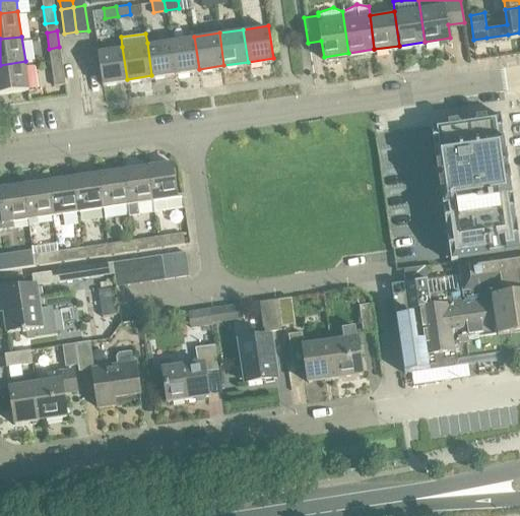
[(194,37),(171,40),(176,72),(199,69),(194,37)]
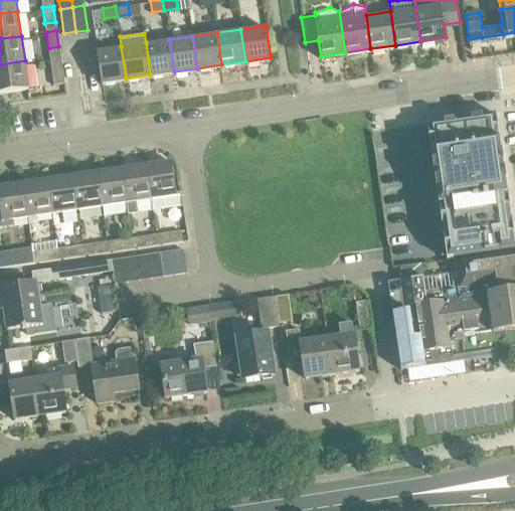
[(174,71),(169,39),(146,42),(150,74),(174,71)]
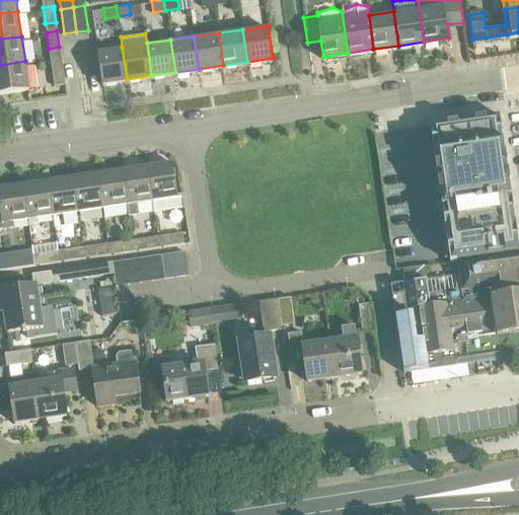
[(97,51),(102,83),(127,79),(122,47),(97,51)]
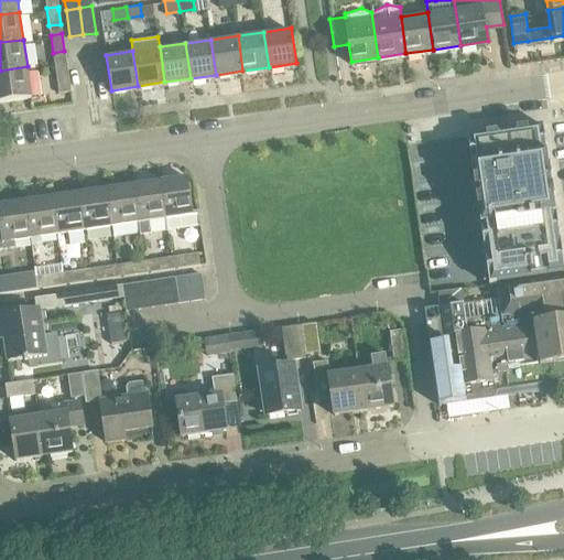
[(66,61),(54,63),(57,81),(68,79),(66,61)]
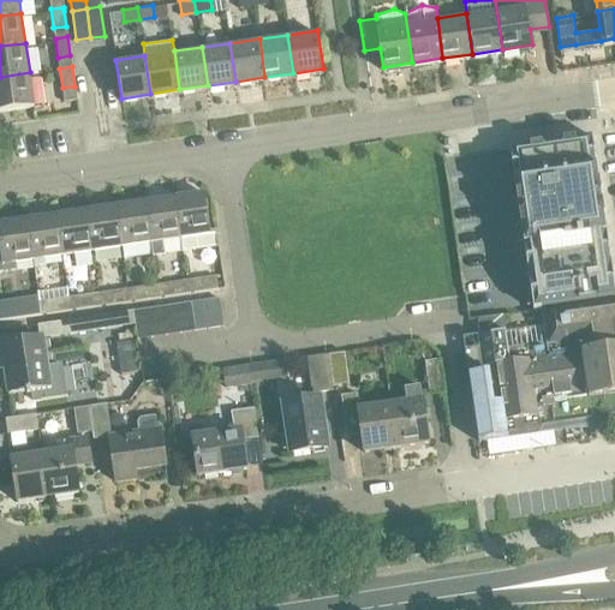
[(0,108),(35,103),(30,72),(0,77),(0,108)]
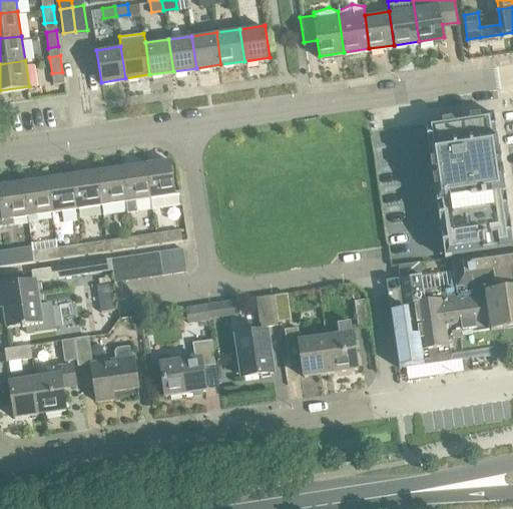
[(443,118),(425,120),(429,146),(433,174),(437,201),(441,229),(444,256),(512,245),(509,220),(505,192),(501,164),(497,137),(493,111),(443,118)]
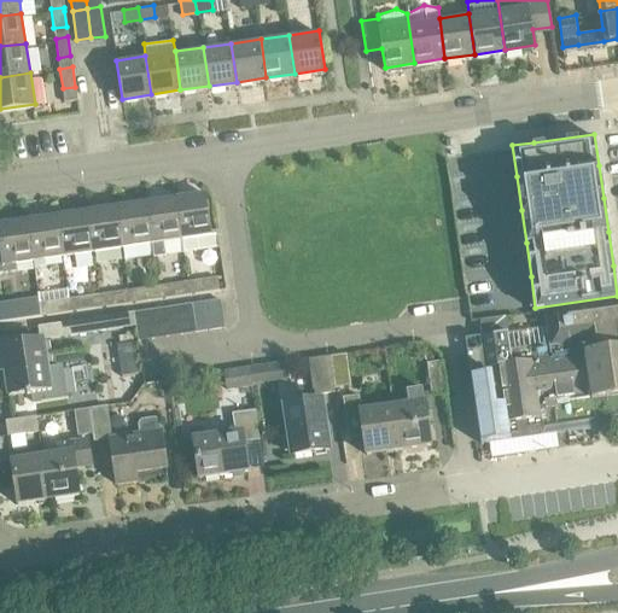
[(205,191),(175,194),(181,235),(180,235),(182,249),(219,244),(216,227),(211,228),(205,191)]
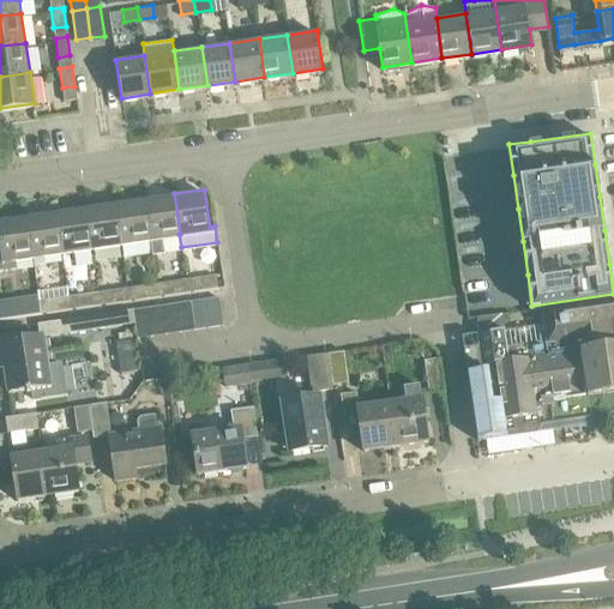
[(180,234),(174,193),(145,198),(151,239),(150,239),(151,252),(163,249),(162,237),(179,234),(180,234)]
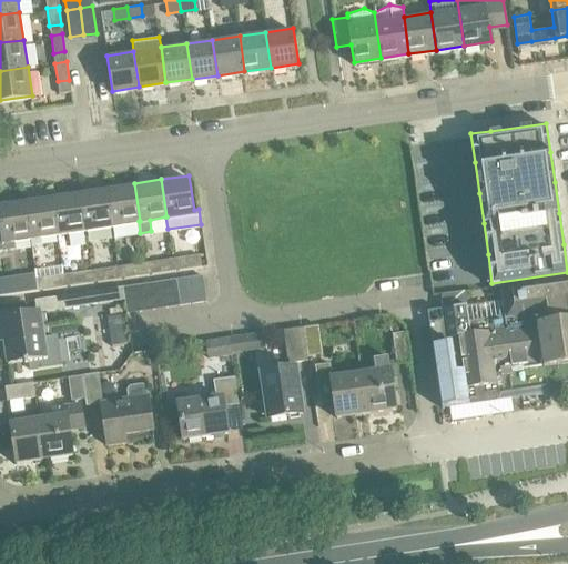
[(134,183),(107,188),(112,225),(139,221),(140,221),(134,183)]
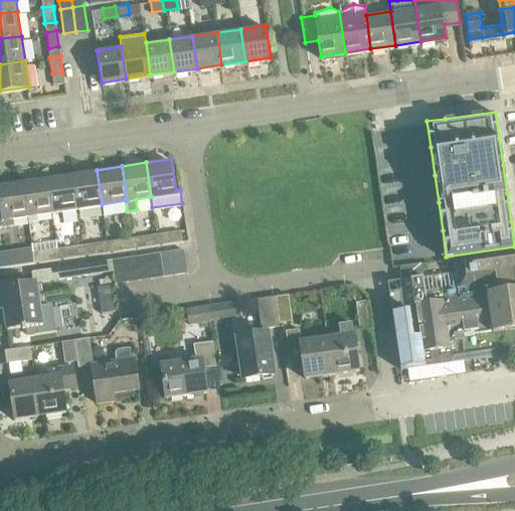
[(97,170),(71,174),(77,207),(102,204),(97,170)]
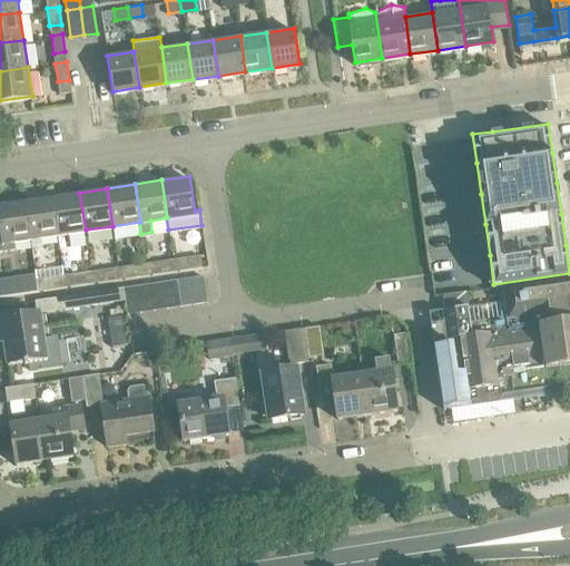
[(86,230),(79,193),(52,196),(58,234),(86,230)]
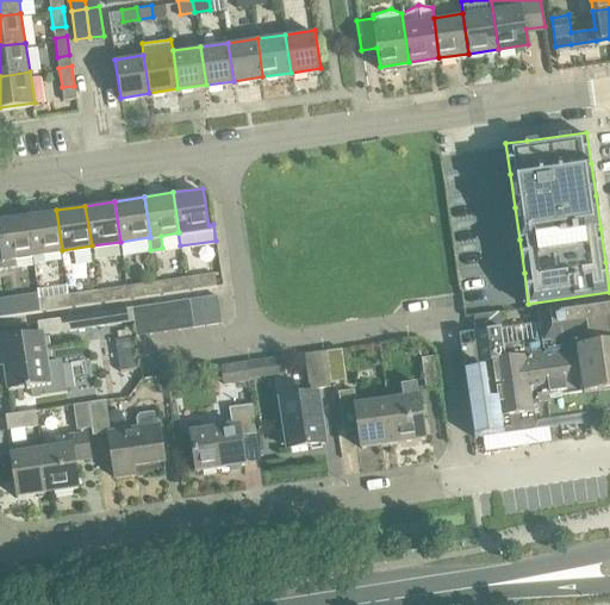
[(56,210),(27,214),(33,255),(62,250),(56,210)]
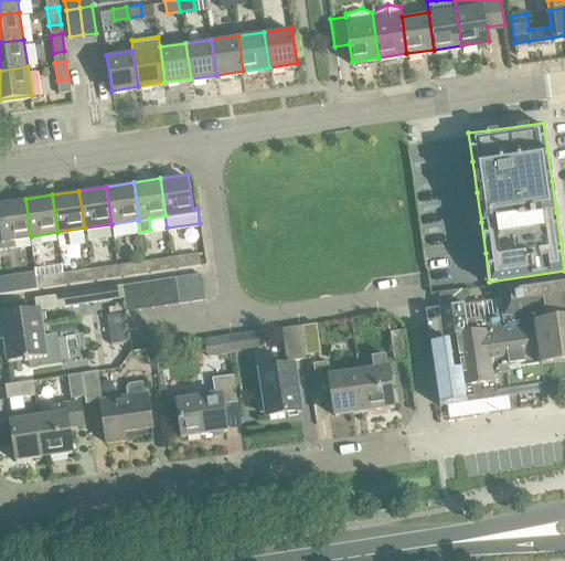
[(0,246),(14,245),(13,239),(31,236),(25,199),(23,199),(22,197),(10,199),(10,201),(0,202),(0,246)]
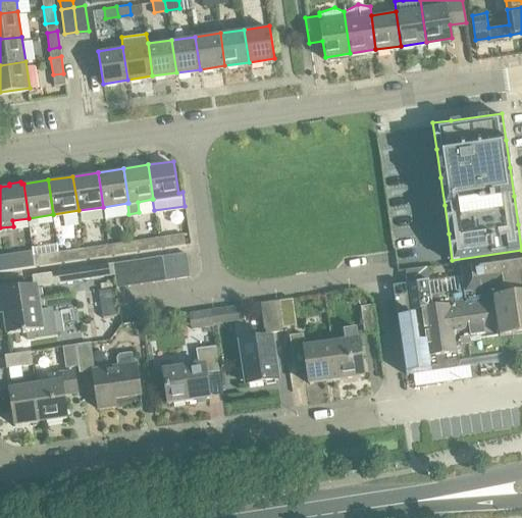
[(183,231),(158,236),(159,246),(185,242),(183,231)]
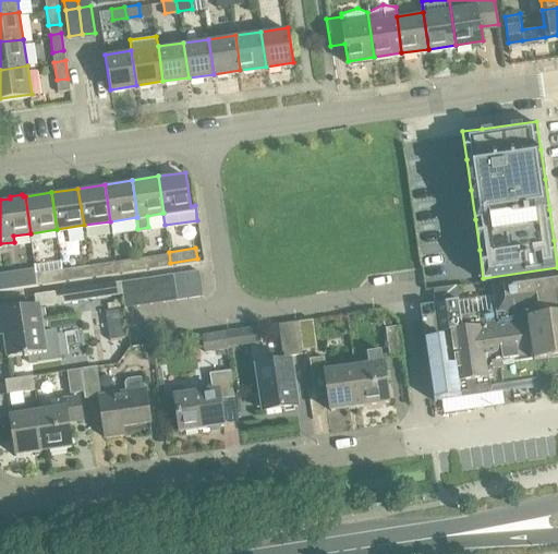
[(145,266),(170,263),(169,252),(143,255),(145,266)]
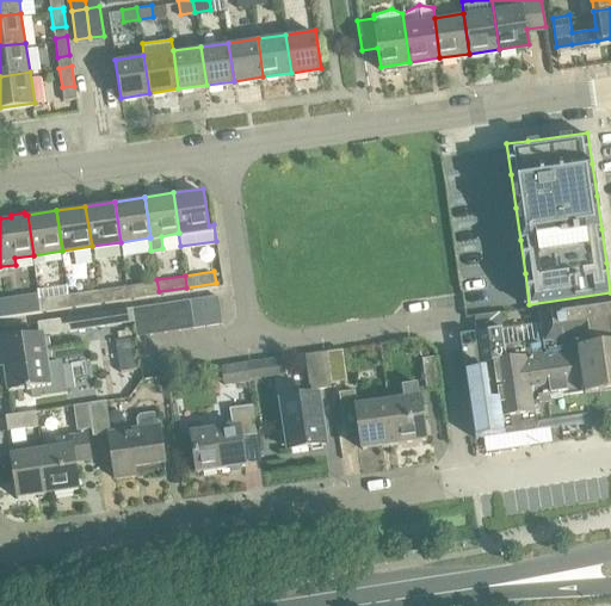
[(129,296),(159,291),(156,279),(127,284),(129,296)]
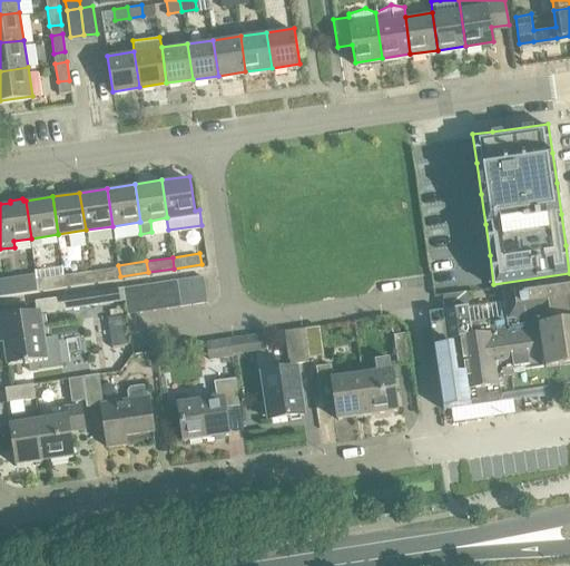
[(118,265),(91,269),(94,281),(120,276),(118,265)]
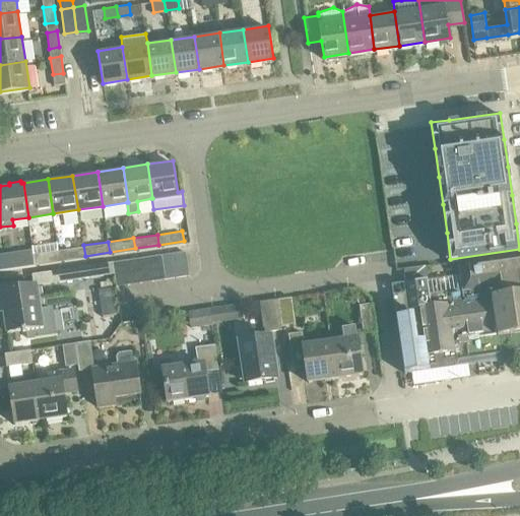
[(60,259),(85,256),(83,245),(58,249),(60,259)]
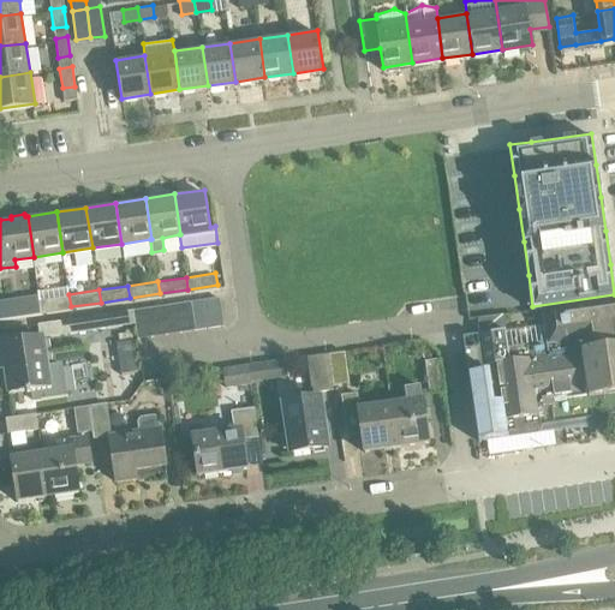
[(39,292),(7,295),(11,316),(41,311),(40,299),(39,292)]
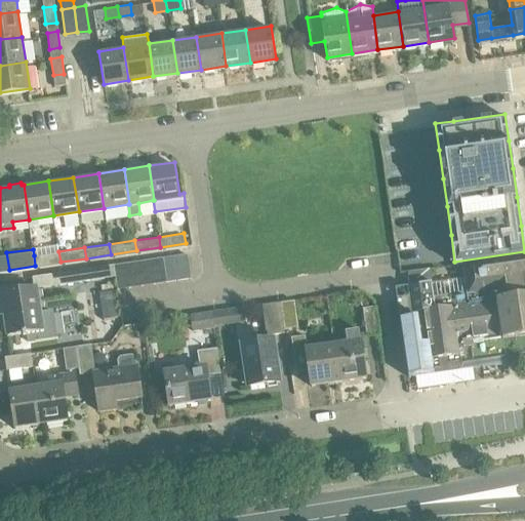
[(58,251),(34,255),(35,266),(61,262),(58,251)]
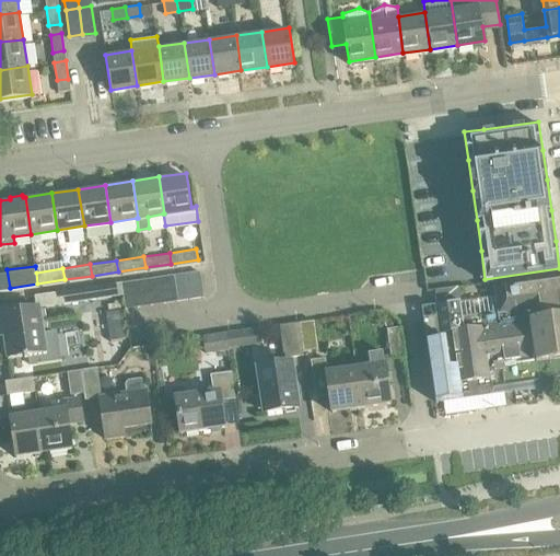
[(494,296),(459,300),(464,326),(480,324),(559,312),(559,268),(492,279),(491,279),(494,296)]
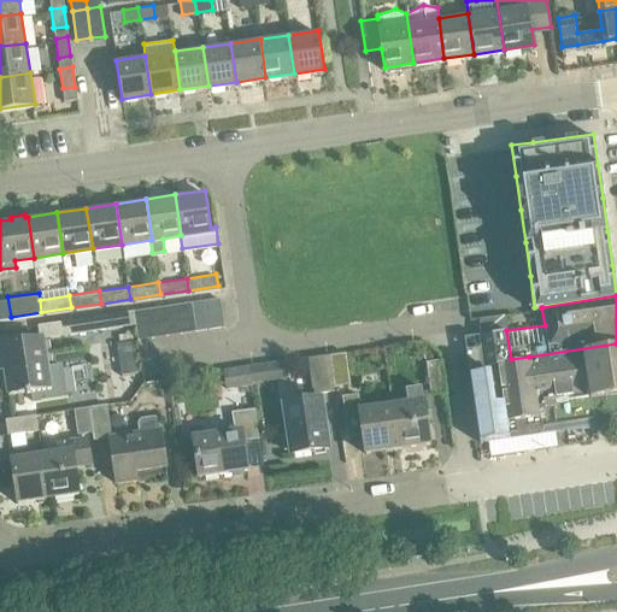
[(209,327),(224,324),(221,296),(205,299),(209,327)]
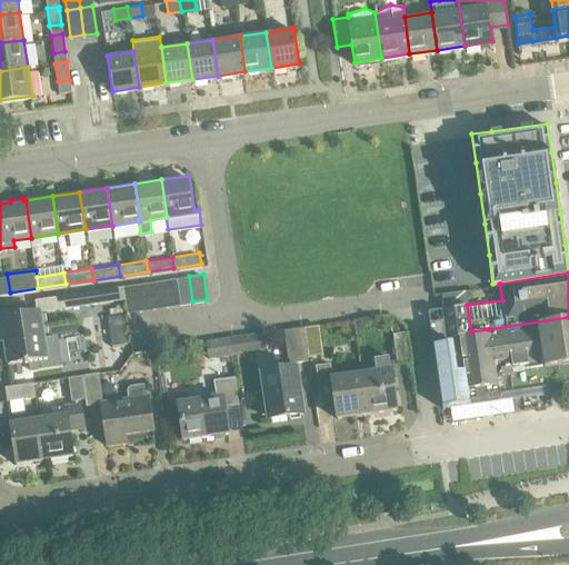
[(189,276),(176,278),(180,304),(192,301),(189,276)]
